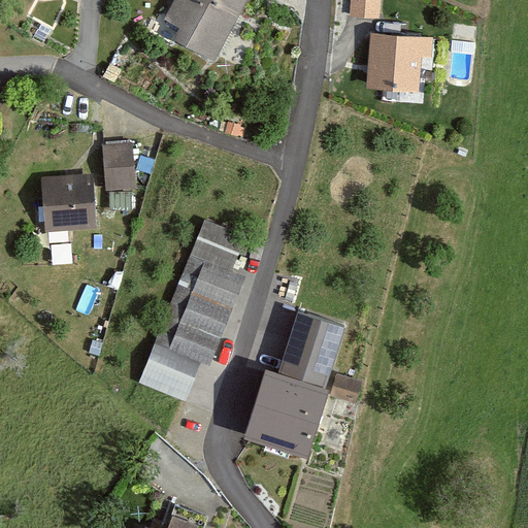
[(175,0),(166,20),(183,28),(176,40),(218,62),(249,0),(175,0)]
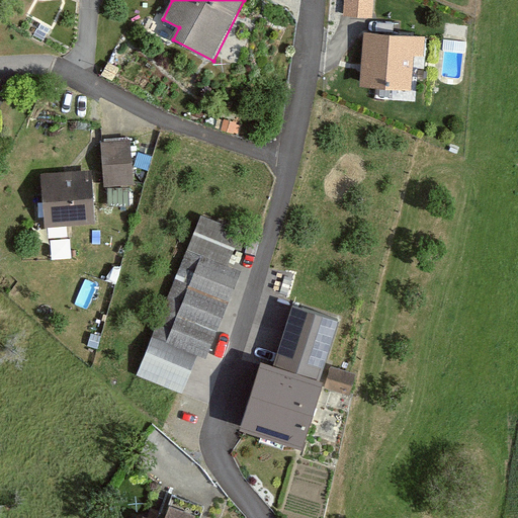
[(374,0),(341,0),(342,16),(374,17),(374,0)]
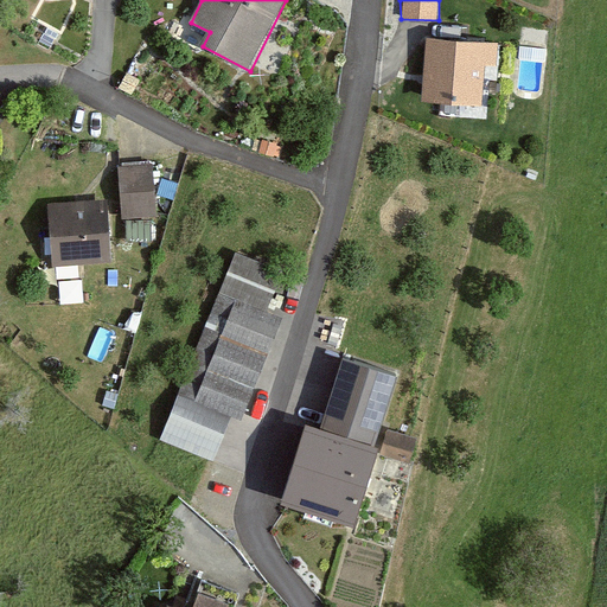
[(497,40),(427,38),(423,100),(481,103),(483,66),(496,66),(497,40)]
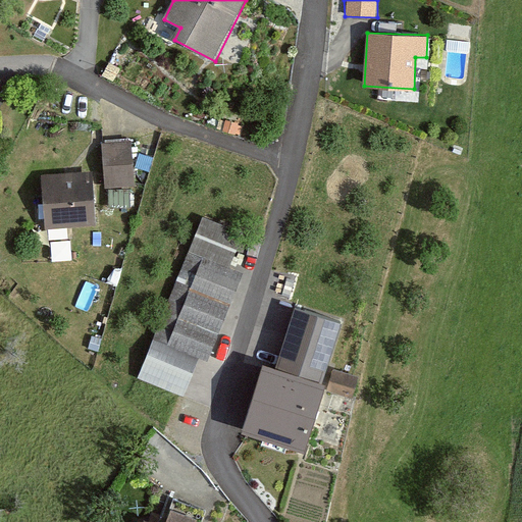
[(105,188),(136,186),(132,142),(101,144),(105,188)]
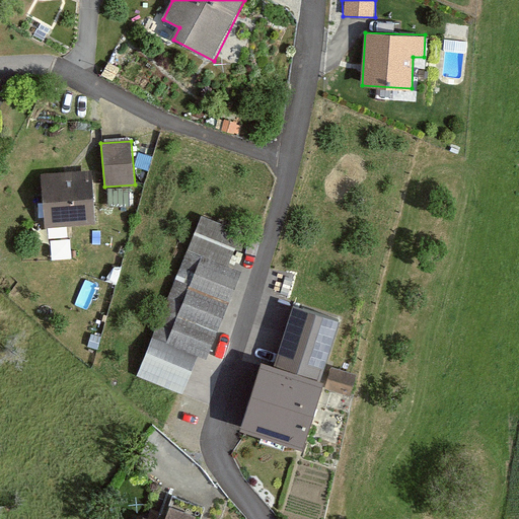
[(46,226),(97,223),(94,170),(42,173),(46,226)]
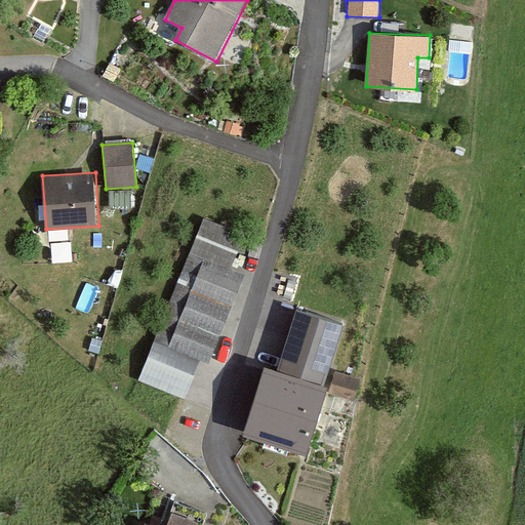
[(232,269),(246,233),(202,215),(188,251),(232,269)]
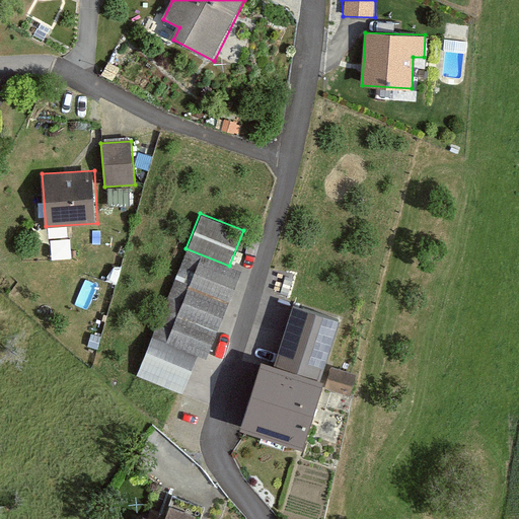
[(186,248),(150,338),(208,360),(242,271),(229,266),(186,248)]
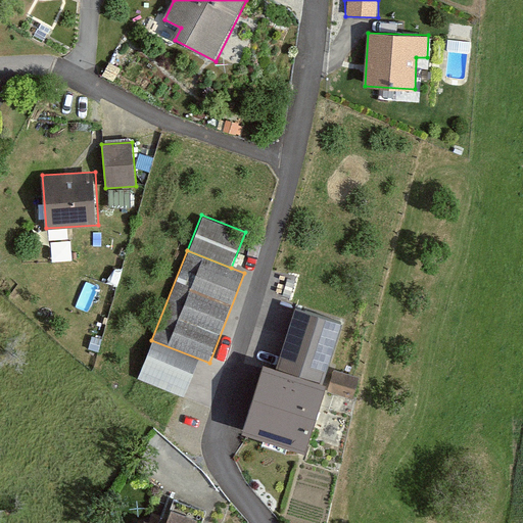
[(329,383),(321,381),(335,334),(282,320),(270,367),(266,366),(245,435),(308,453),(329,383)]
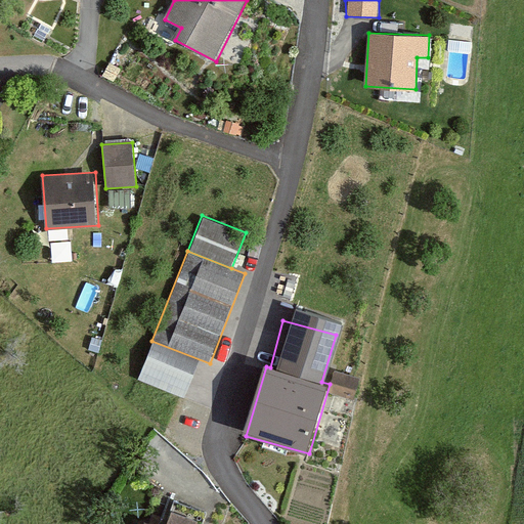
[(166,523),(193,523),(197,515),(172,506),(166,523)]
